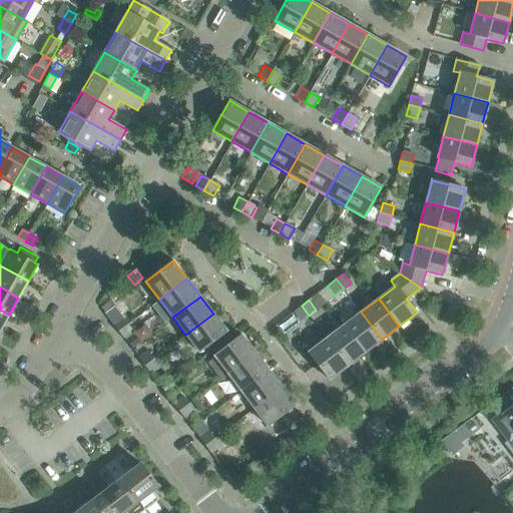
[(104,314),(114,306),(110,302),(100,309),(104,314)]
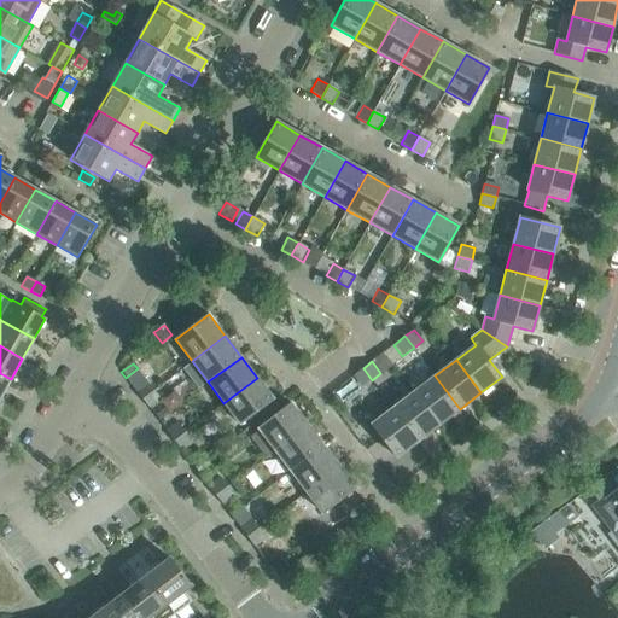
[(362,388),(372,380),(363,368),(353,375),(362,388)]
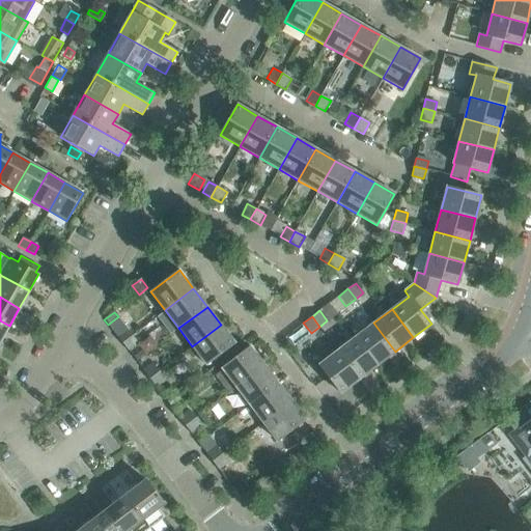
[(0,320),(0,341),(9,326),(0,320)]
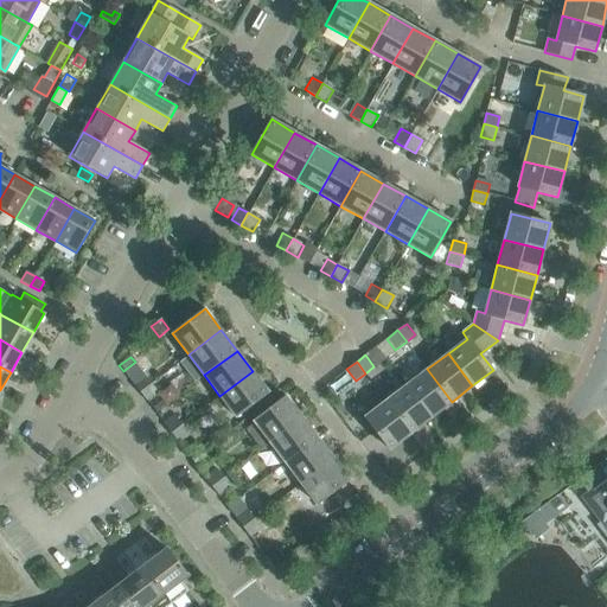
[(432,417),(452,402),(427,369),(407,385),(432,417)]
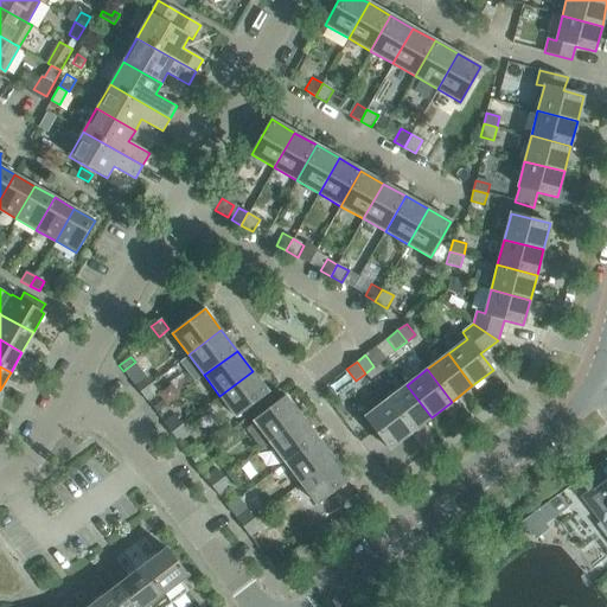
[(253,371),(219,396),(236,417),(268,393),(253,371)]
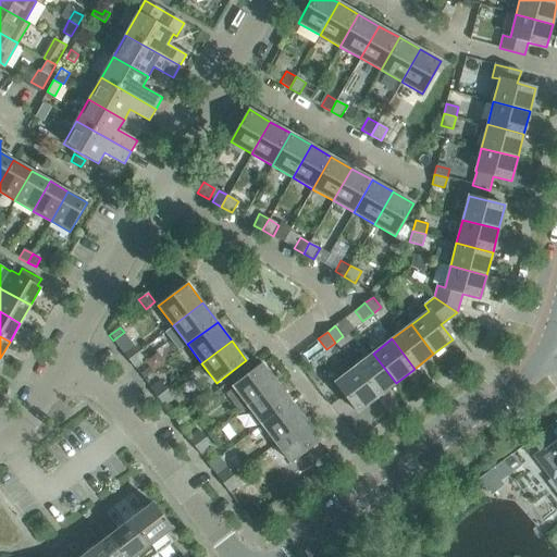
[(122,350),(128,360),(138,351),(132,343),(122,350)]
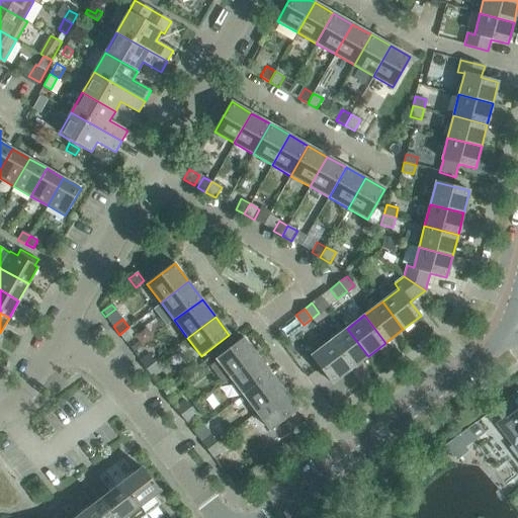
[(128,327),(119,335),(125,343),(136,336),(128,327)]
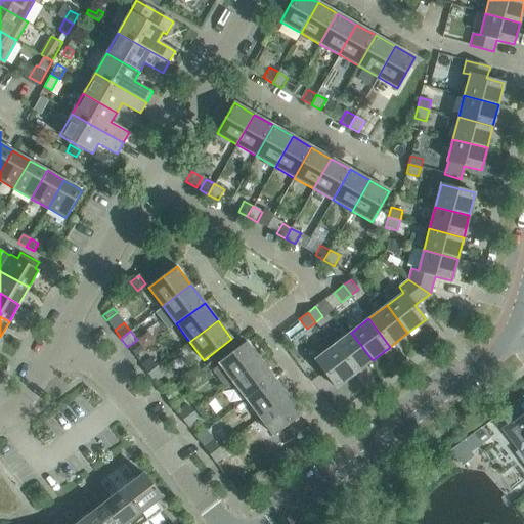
[(354,374),(373,360),(351,333),(334,346),(354,374)]
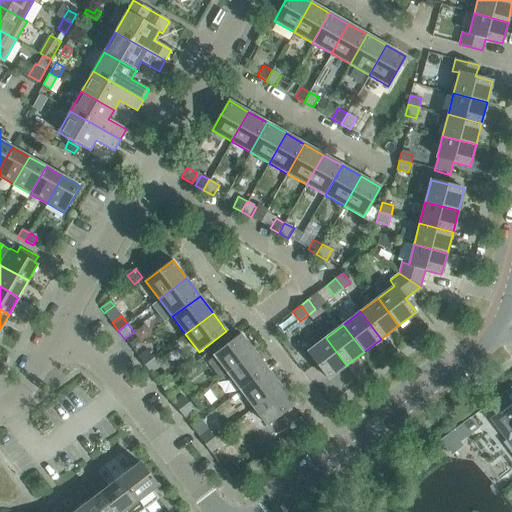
[(241,334),(214,355),(228,373),(255,352),(241,334)]
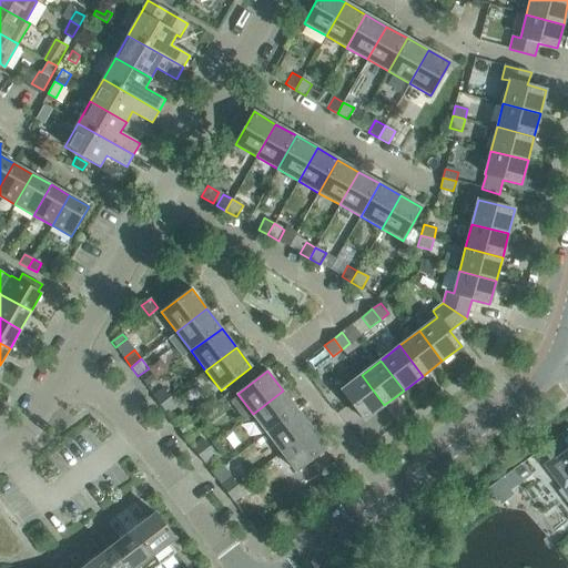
[(365,421),(384,405),(362,375),(342,391),(365,421)]
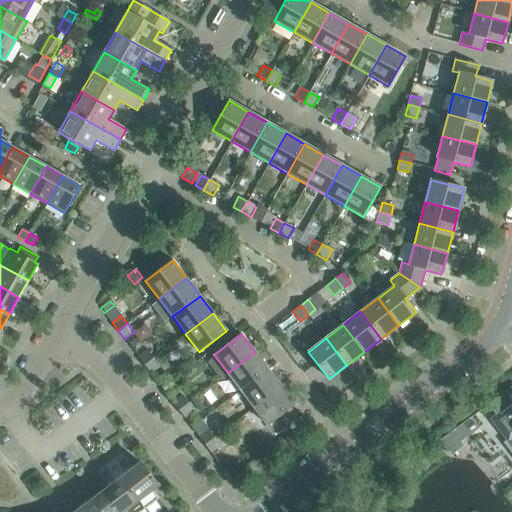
[(138,357),(144,365),(154,358),(147,350),(138,357)]
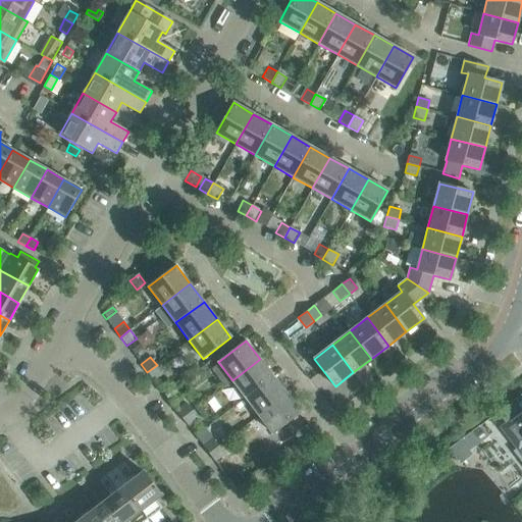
[(232,380),(246,398),(273,376),(260,359),(232,380)]
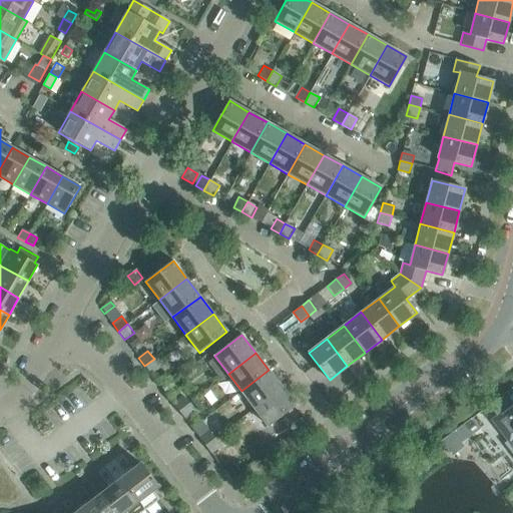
[(154,359),(144,366),(151,375),(160,367),(154,359)]
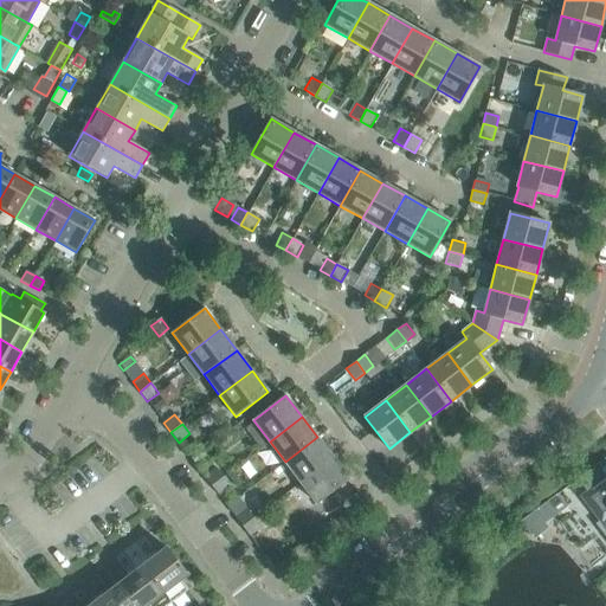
[(301,482),(333,458),(317,437),(285,462),(301,482)]
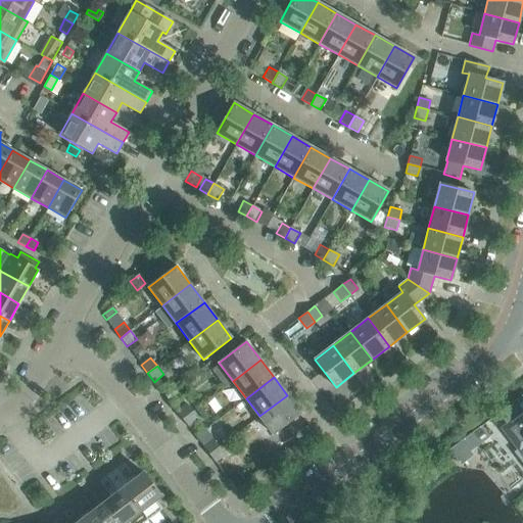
[(287,395),(259,416),(273,434),(301,413),(287,395)]
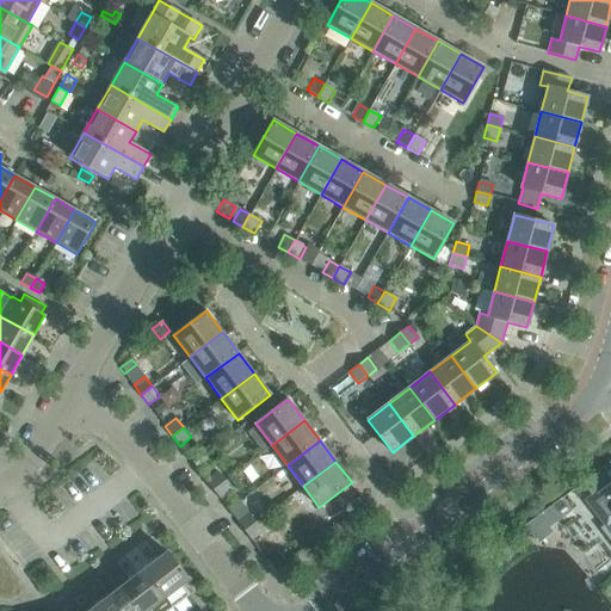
[(207,481),(213,489),(224,481),(217,473),(207,481)]
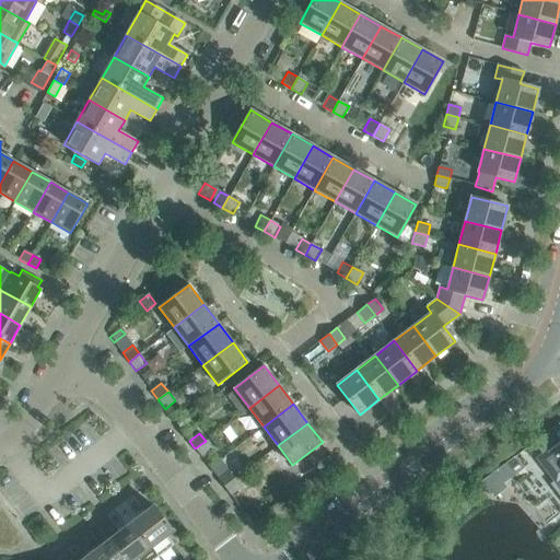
[(195,448),(202,459),(213,451),(206,441),(195,448)]
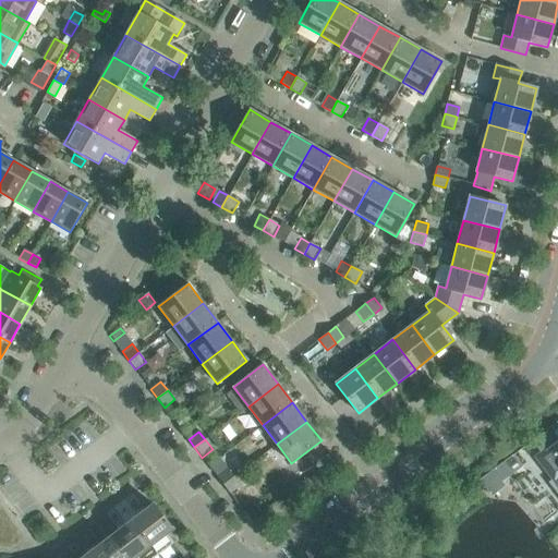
[(557,441),(537,458),(554,478),(557,474),(557,441)]
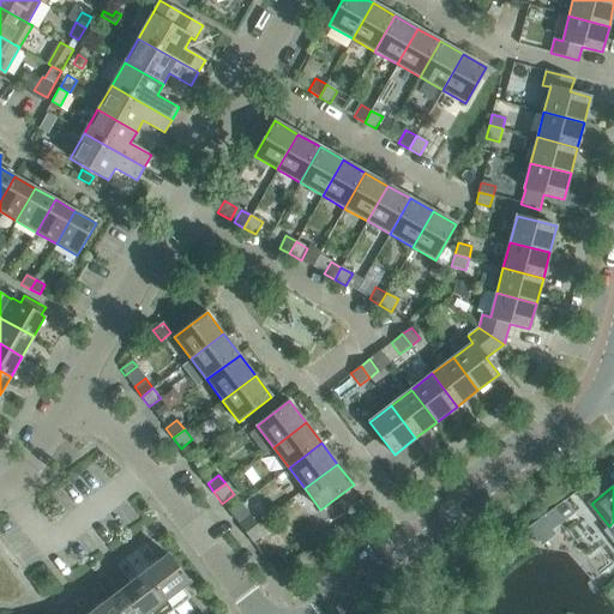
[(239,524),(246,534),(257,524),(250,516),(239,524)]
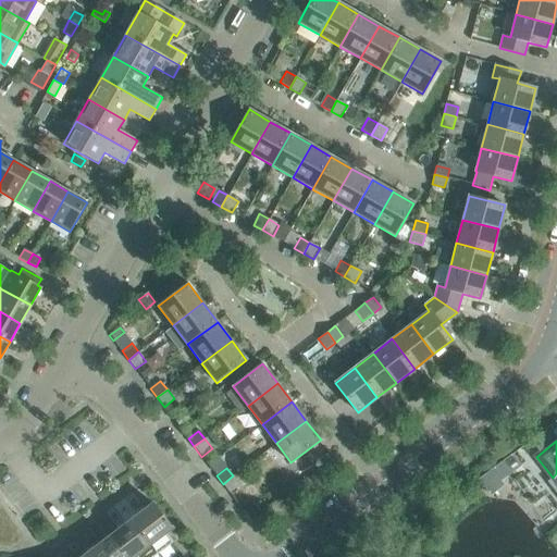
[(479,479),(490,493),(500,484),(490,470),(479,479)]
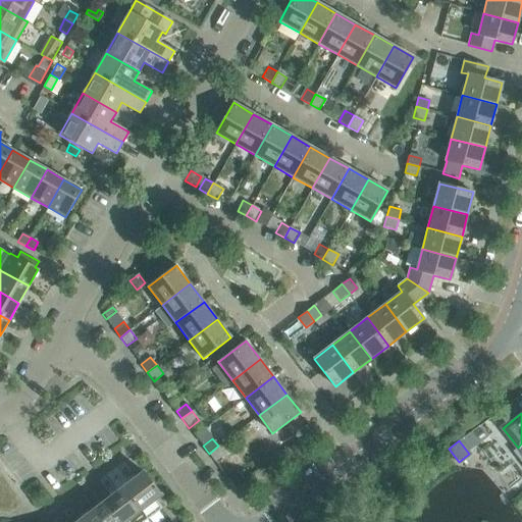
[(209,454),(215,462),(225,455),(218,446),(209,454)]
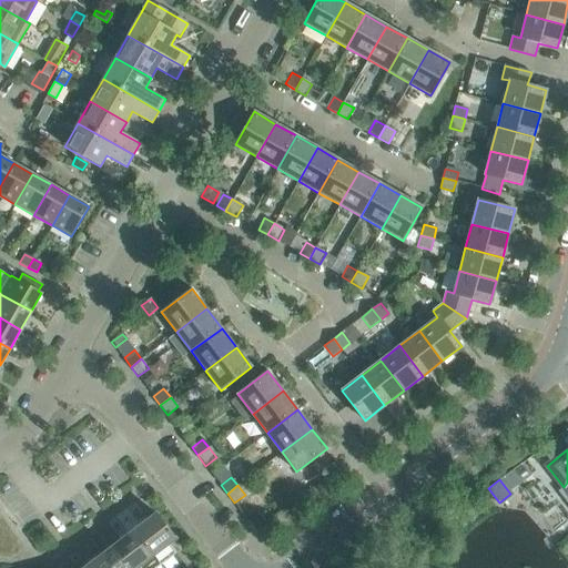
[(153,533),(142,540),(161,565),(176,553),(170,544),(176,538),(156,513),(145,521),(153,533)]
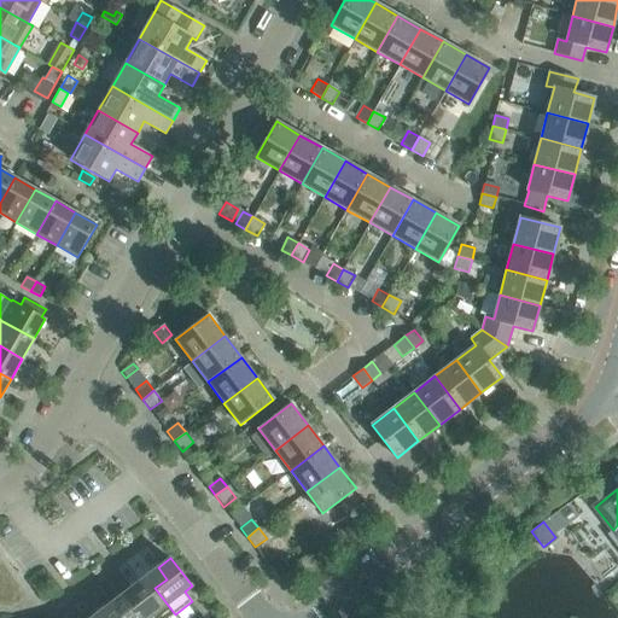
[(281,558),(270,567),(279,578),(291,569),(281,558)]
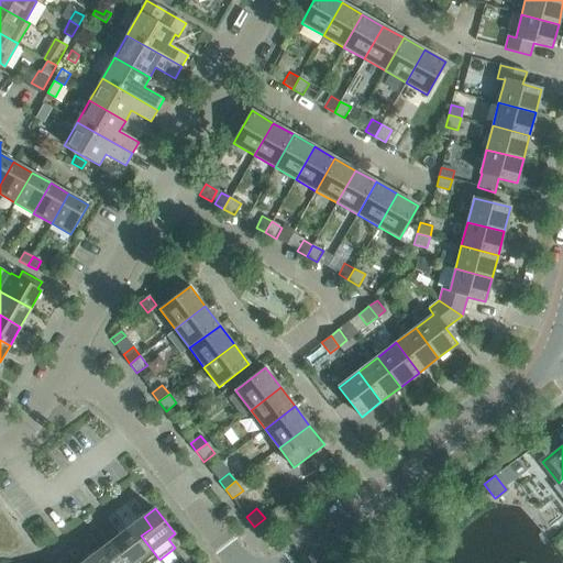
[(131,543),(141,536),(152,528),(144,517),(122,533),(131,543)]
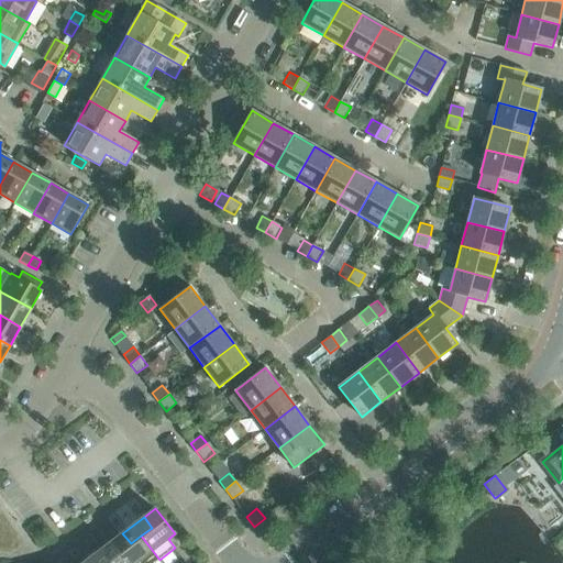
[(138,562),(154,562),(159,560),(141,536),(131,543),(122,533),(111,541),(128,562),(135,562),(138,562)]
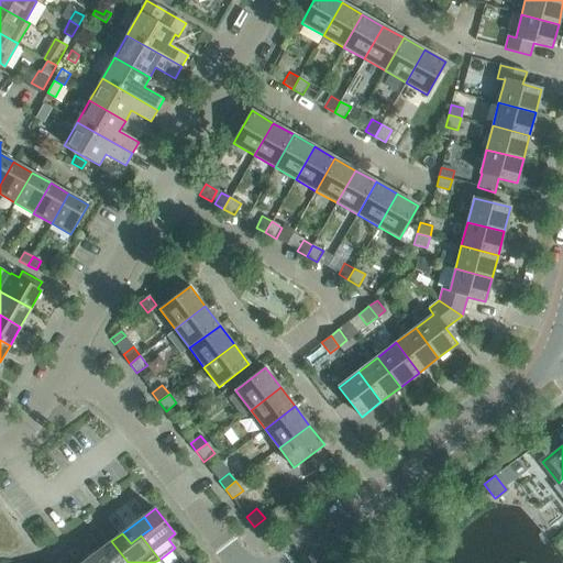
[(128,562),(111,541),(100,550),(109,561),(105,562),(128,562)]
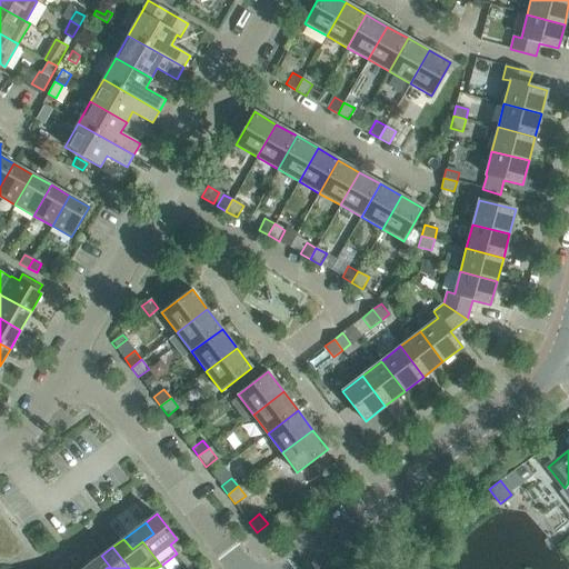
[(106,568),(110,567),(101,556),(83,568),(106,568)]
